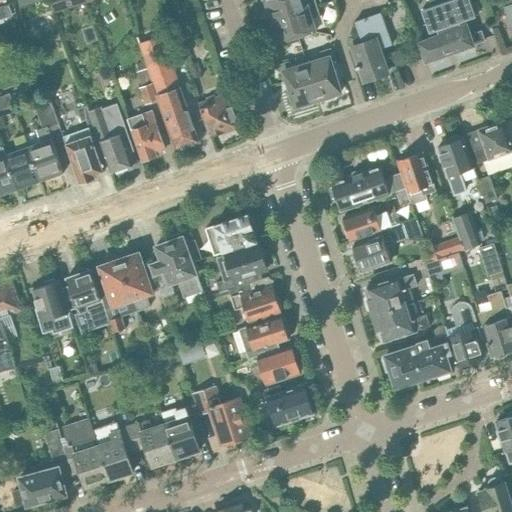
[(87,2),(85,0),(50,0),(54,12),(87,2)]
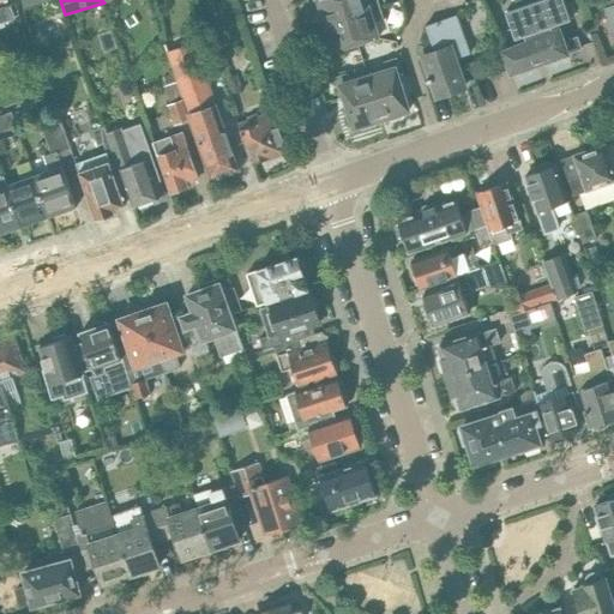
[(380,7),(378,0),(313,0),(321,25),(380,7)]
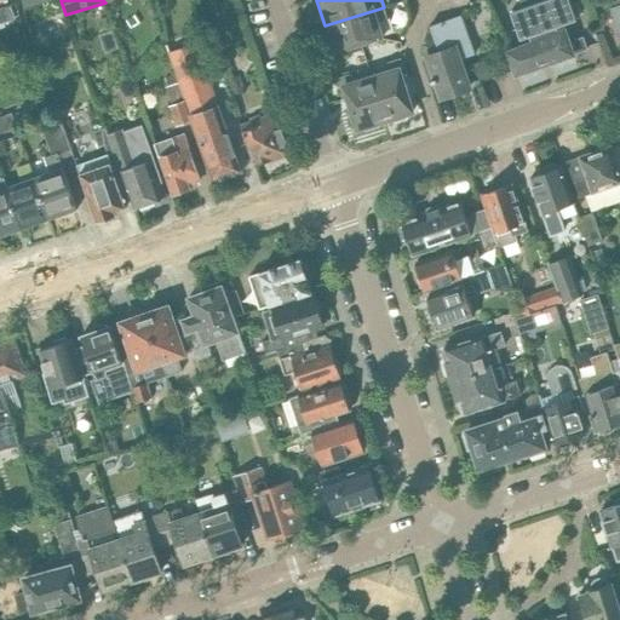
[(574,0),(538,0),(512,10),(522,38),(534,33),(535,38),(562,29),(561,24),(580,17),(574,0)]
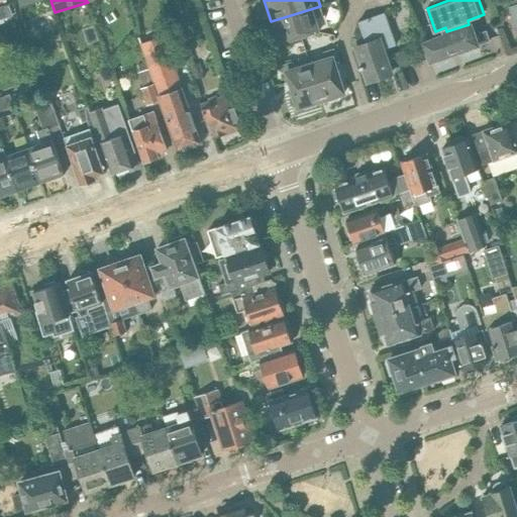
[(278,44),(319,31),(314,17),(323,14),(320,6),(271,21),(278,44)]
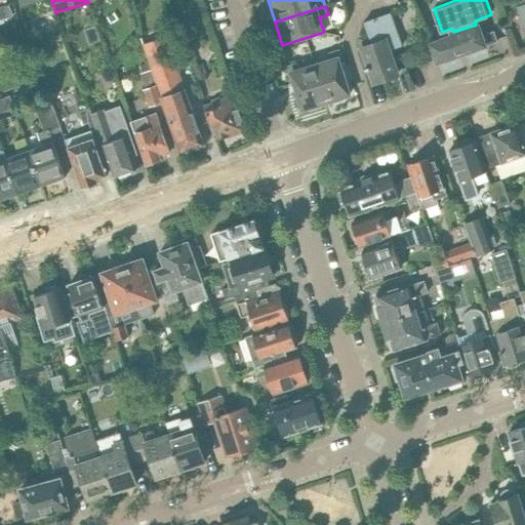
[(355,38),(373,85),(402,74),(393,49),(403,45),(391,12),(364,23),(365,25),(361,26),(355,38)]
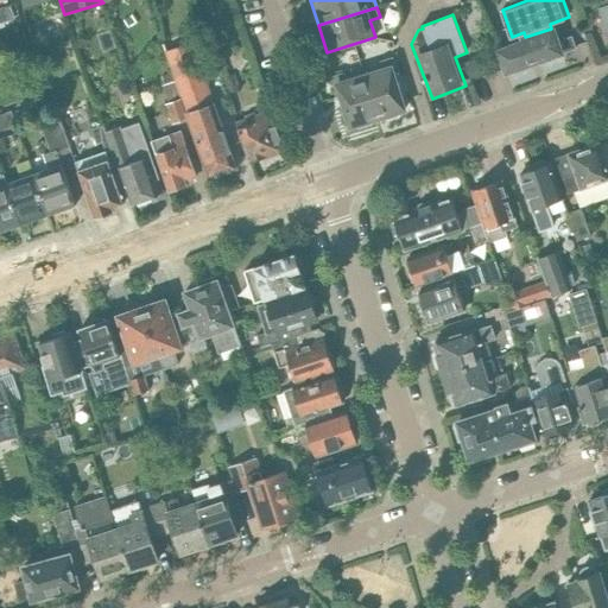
[(525,37),(498,46),(499,49),(506,71),(510,70),(518,73),(526,69),(531,63),(544,58),(552,59),(561,57),(567,51),(576,48),(571,36),(563,39),(558,26),(551,29),(525,37)]
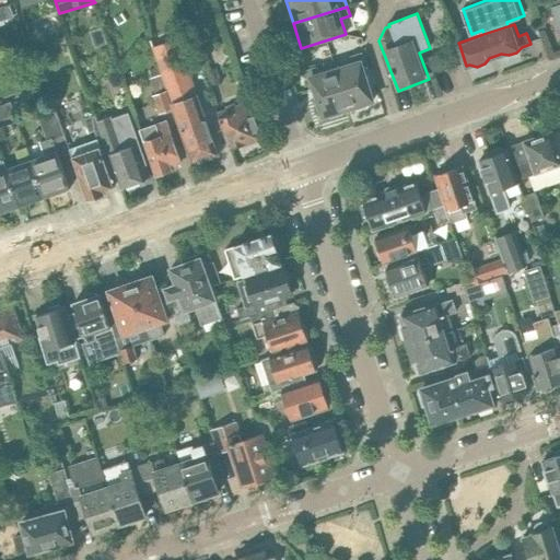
[(102,31),(93,34),(96,45),(106,42),(102,31)]
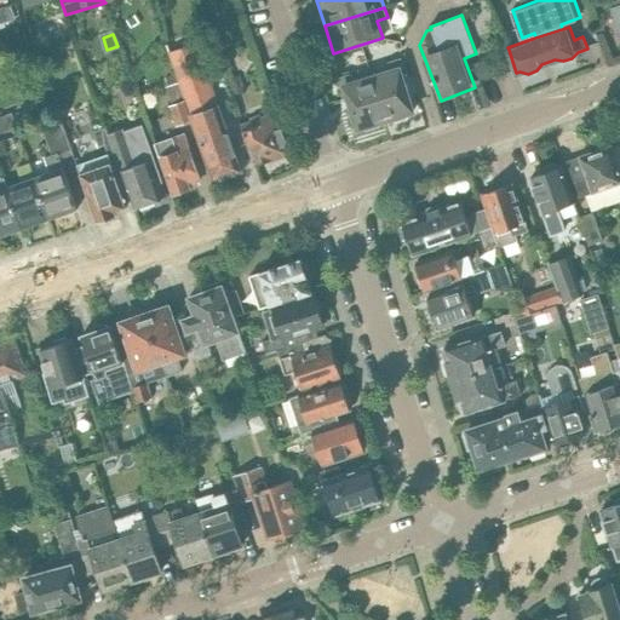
[(195,41),(168,50),(176,73),(179,81),(193,119),(197,132),(206,156),(213,179),(240,170),(233,148),(224,124),(195,41)]
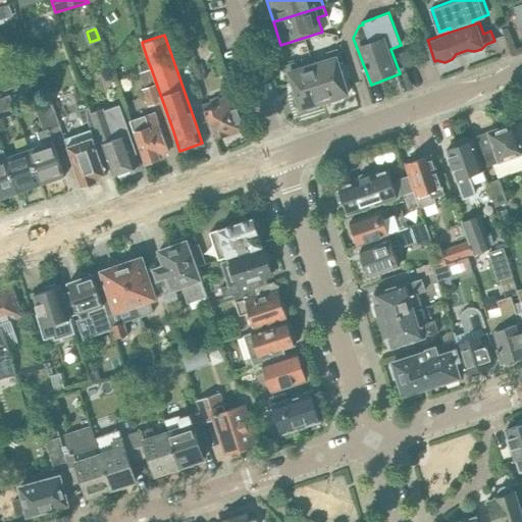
[(326,60),(313,64),(324,101),(327,100),(331,103),(343,99),(345,95),(348,94),(342,74),(336,58),(341,57),(337,48),(326,52),(326,60)]
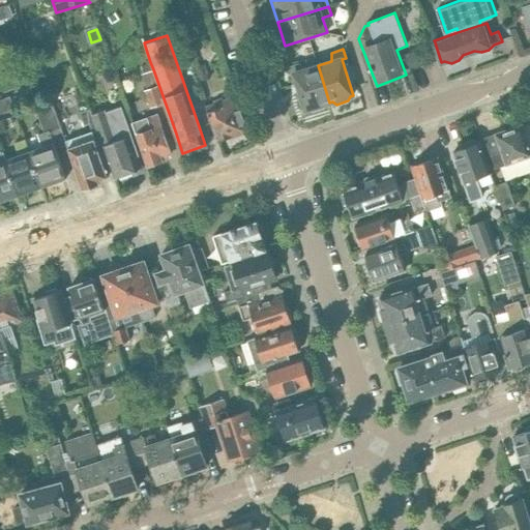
[(419,49),(406,54),(411,68),(432,61),(430,55),(422,57),(419,49)]
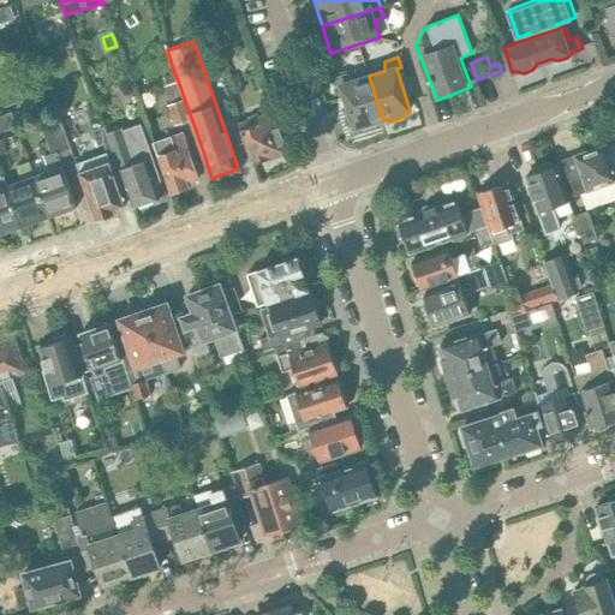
[(174,72),(162,76),(166,84),(163,85),(169,103),(167,105),(173,125),(180,123),(191,118),(178,81),(174,72)]
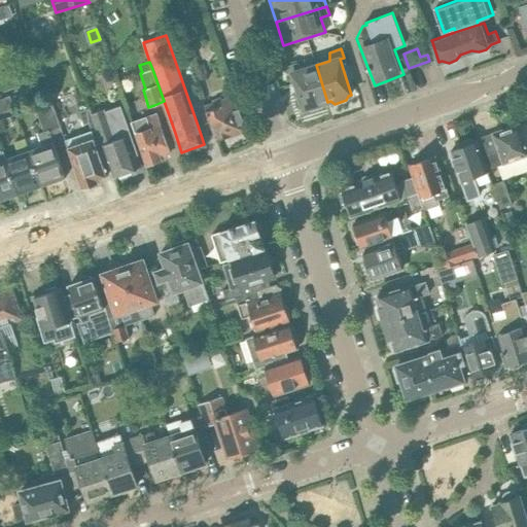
[(297,62),(286,66),(288,74),(292,73),(304,109),(307,108),(311,111),(323,107),(325,103),(327,102),(316,65),(302,69),(297,62)]
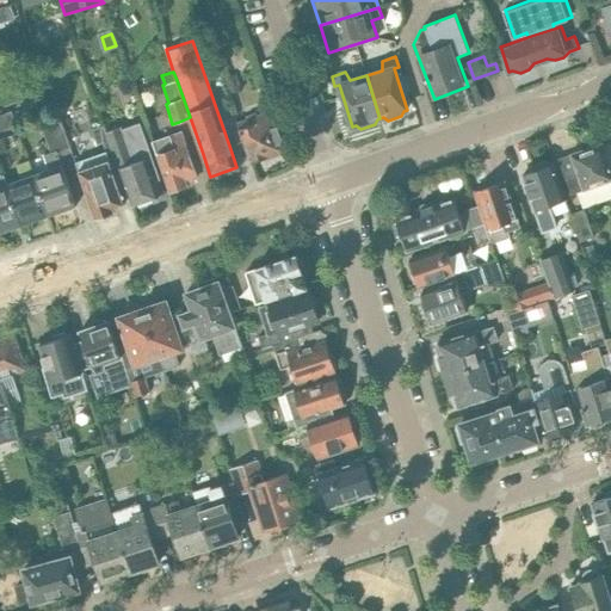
[(285,150),(271,110),(257,115),(257,112),(246,116),(247,118),(236,122),(251,162),(285,150)]
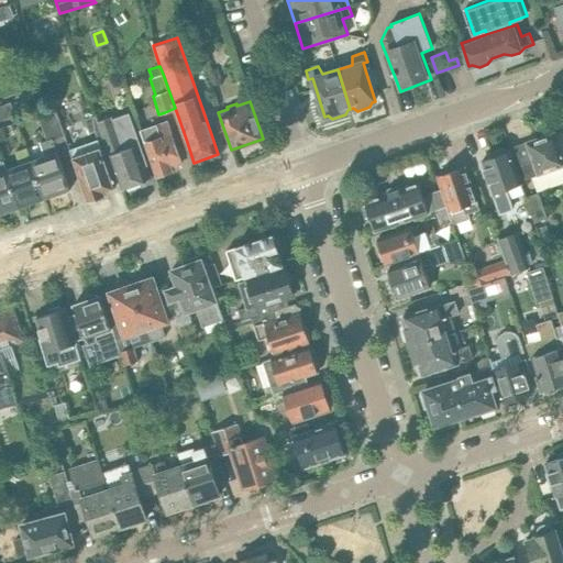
[(0,120),(14,116),(10,102),(0,105),(0,120)]
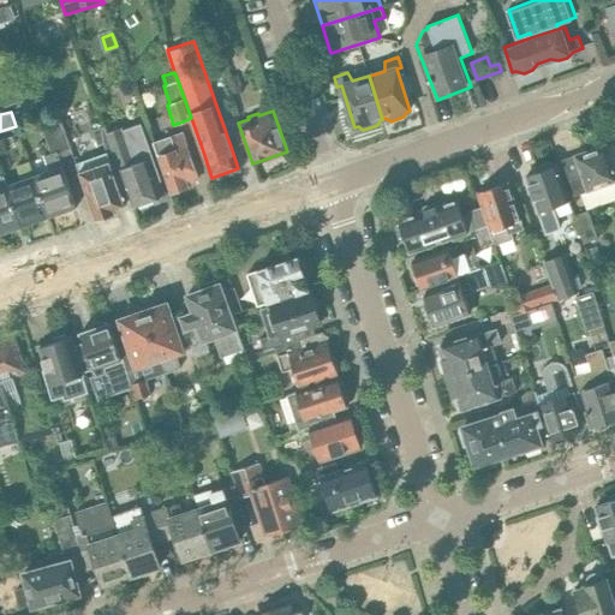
[(81,174),(77,163),(60,118),(41,125),(51,153),(43,155),(48,169),(34,174),(29,161),(28,161),(47,216),(75,206),(76,208),(77,207),(67,180),(81,174)]
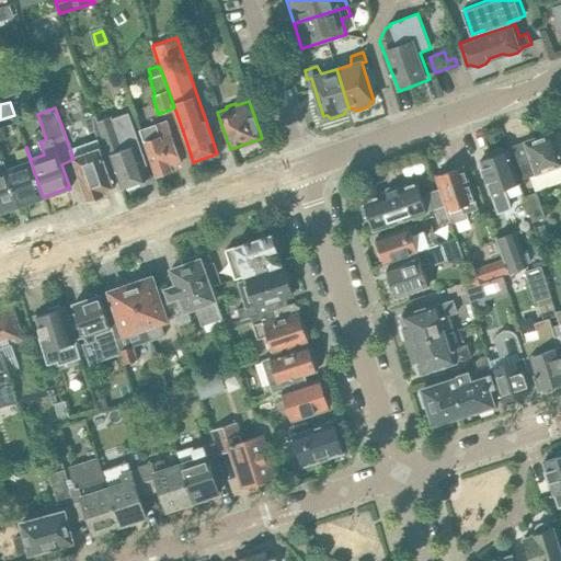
[(111,116),(98,122),(103,137),(103,138),(121,187),(147,179),(141,165),(147,163),(128,112),(111,118),(111,116)]
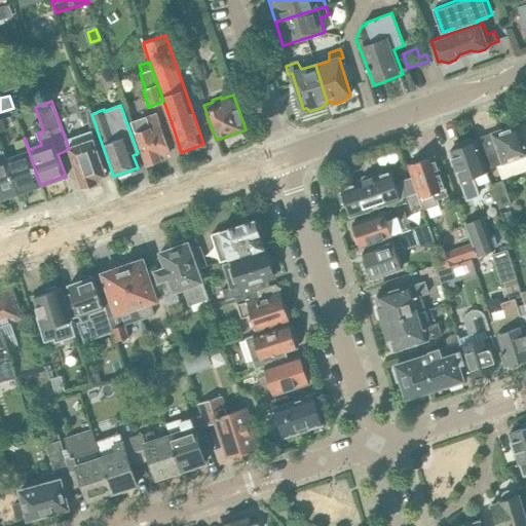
[(91,130),(97,128),(91,114),(89,108),(79,111),(83,124),(88,122),(91,130)]
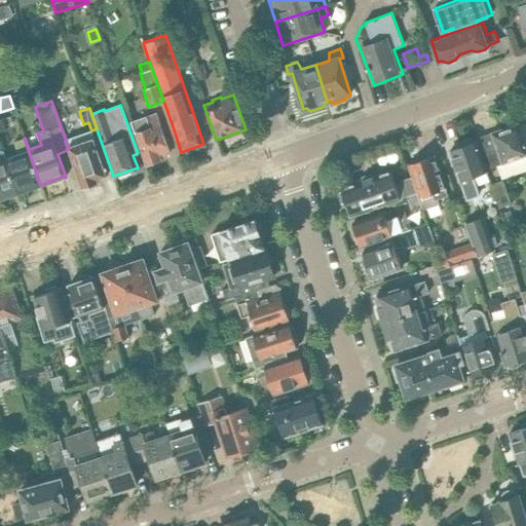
[(170,152),(163,133),(160,124),(159,124),(155,113),(130,121),(146,164),(161,159),(160,155),(170,152)]
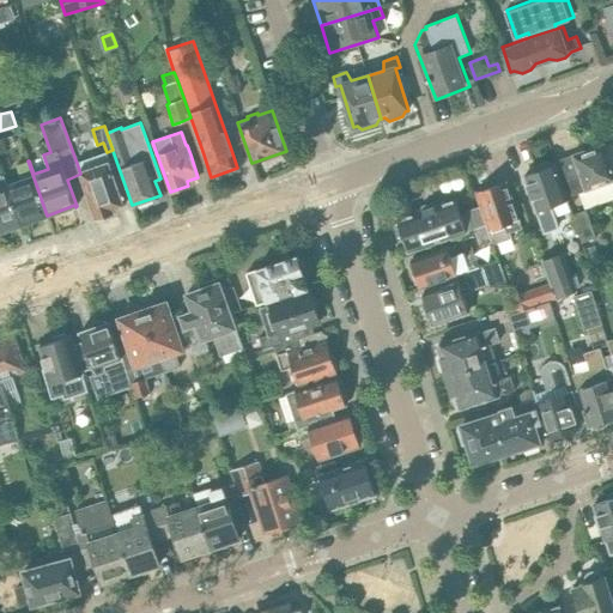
[(572,196),(599,187),(604,200),(612,195),(612,171),(604,145),(559,161),(572,196)]
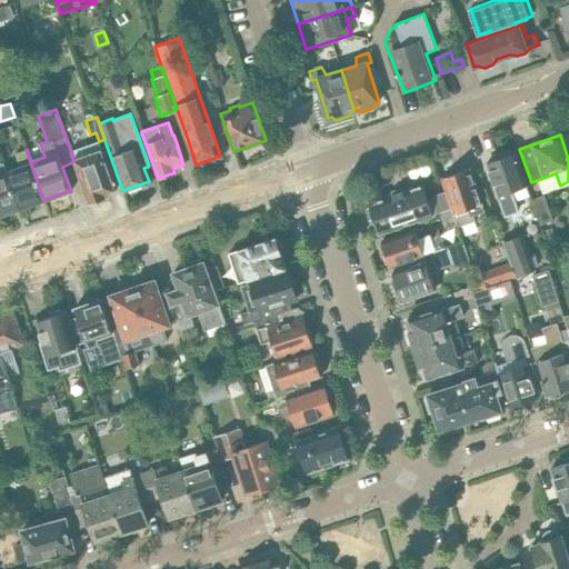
[(71,151),(75,161),(89,202),(107,196),(106,193),(116,190),(109,169),(99,141),(71,151)]
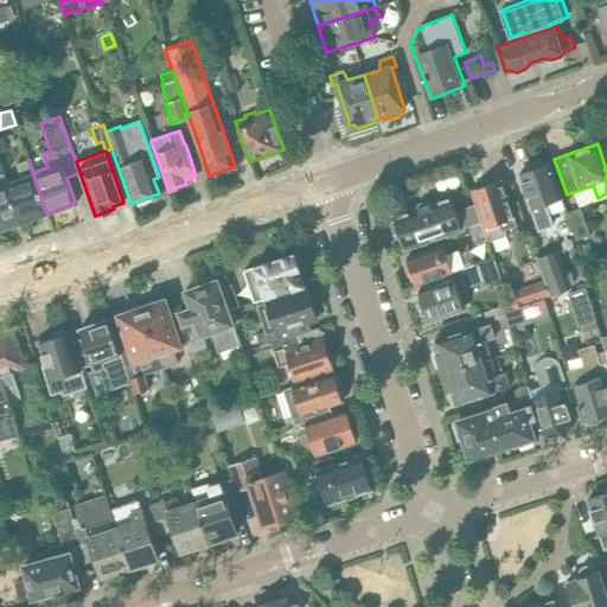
[(20,177),(6,183),(2,173),(1,173),(19,223),(46,213),(27,159),(16,164),(20,177)]
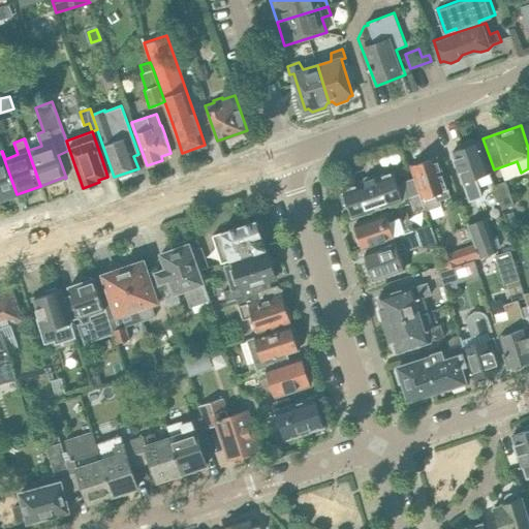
[(478,142),(476,143),(475,141),(471,139),(466,142),(464,145),(465,147),(453,151),(470,200),(481,196),(474,178),(490,173),(478,142)]
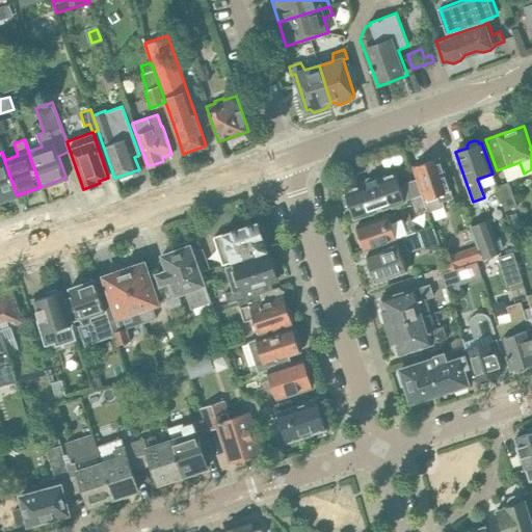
[(0,201),(17,195),(1,152),(0,152),(0,201)]
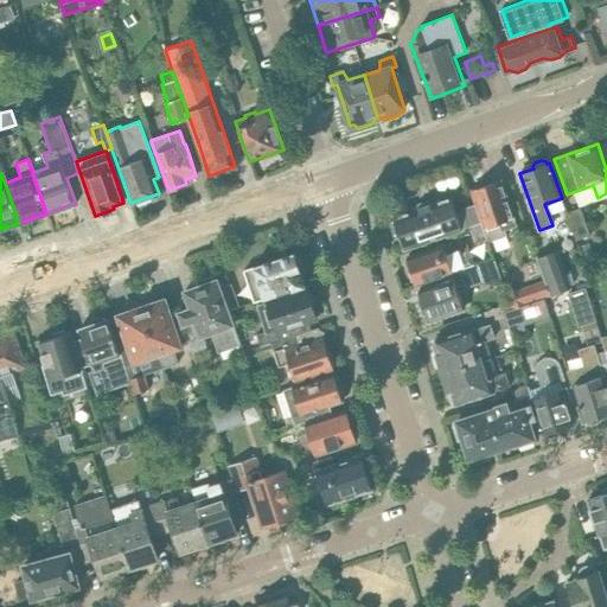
[(504,236),(503,230),(516,225),(500,179),(471,190),(490,242),(504,236)]
